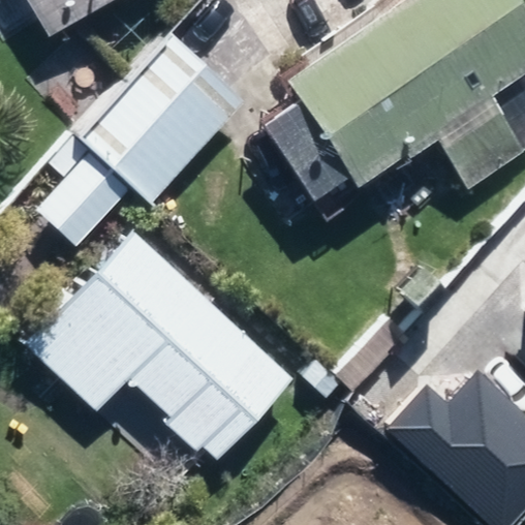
[(28,0),(50,36),(109,0),(28,0)]
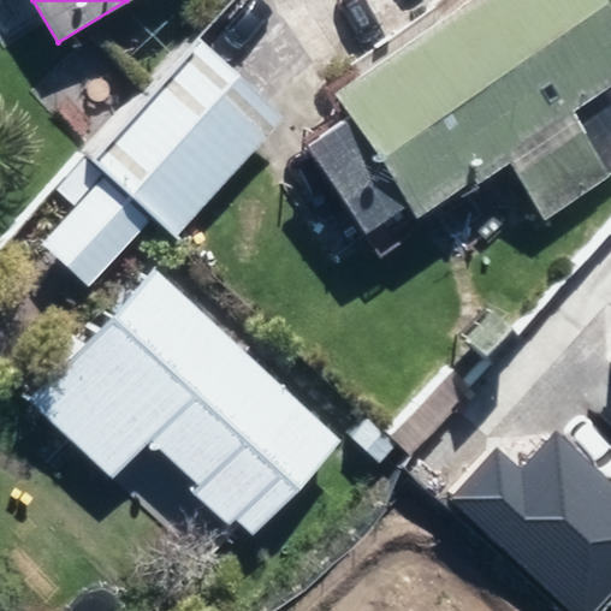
[(502,159),(546,221),(610,176),(610,10),(604,0),(470,0),(338,94),(423,214),(502,159)]
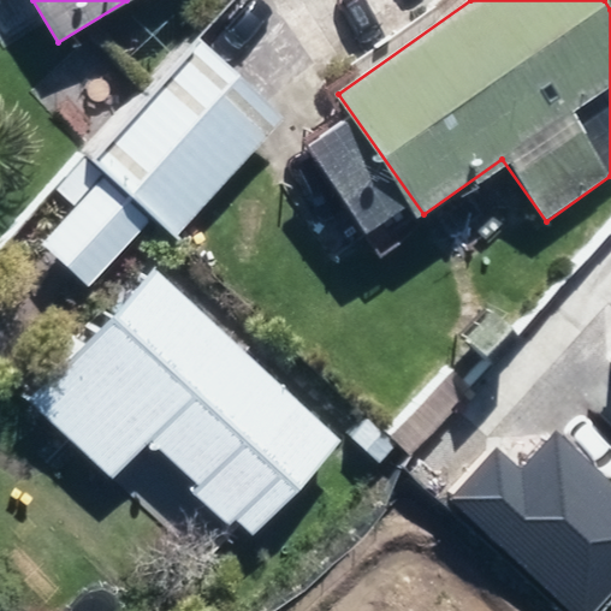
[(94,161),(176,236),(279,120),(197,46),(94,161)]
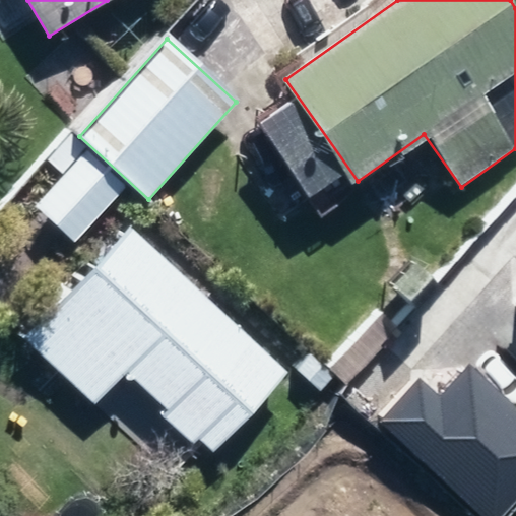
[(197,439),(213,453),(287,373),(132,229),(27,341),(95,404),(126,372),(168,409),(162,415),(192,444),(197,439)]
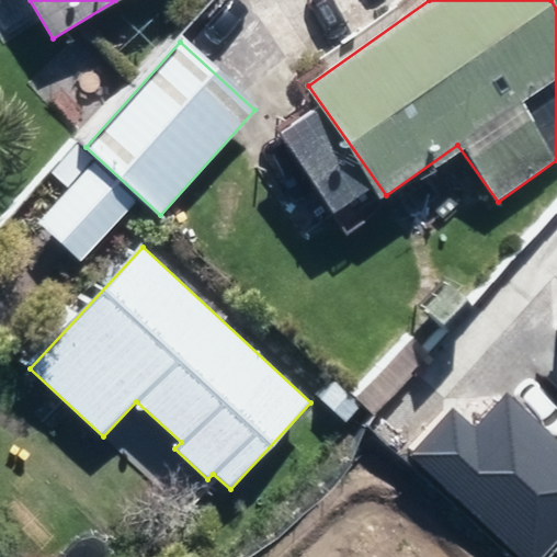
[(425,309),(444,325),(466,298),(448,283),(425,309)]
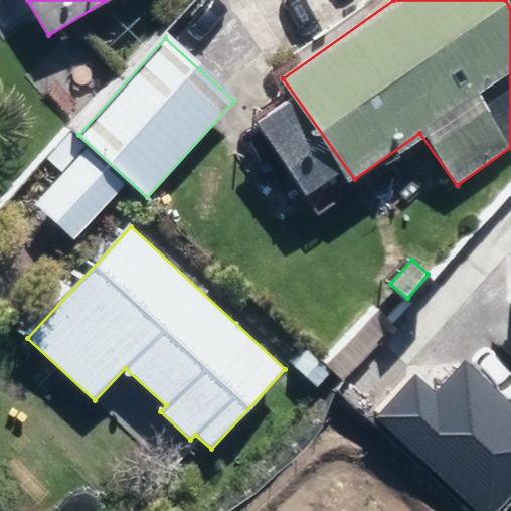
[(497,510),(510,495),(510,410),(459,367),(434,396),(412,378),(373,424),(476,510),(497,510)]
